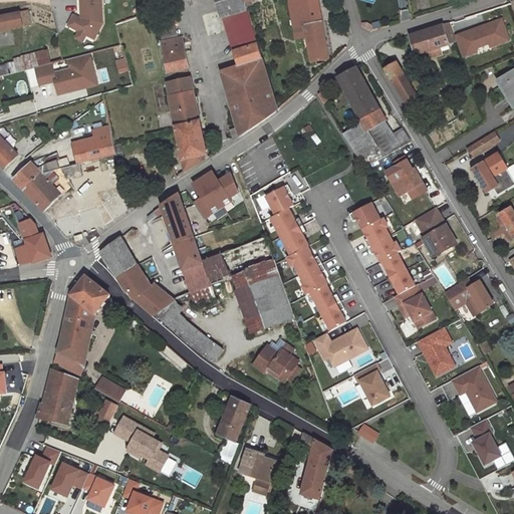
[(80,0),(81,19),(74,16),(68,25),(79,31),(86,34),(94,38),(102,23),(100,0),(80,0)]
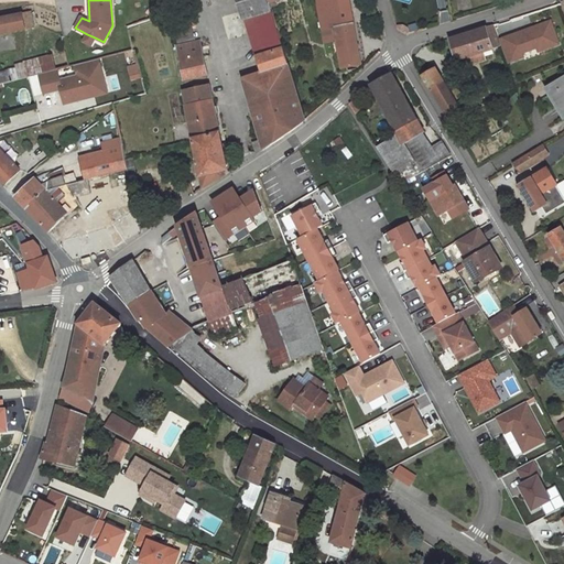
[(237,0),(243,20),(246,20),(272,12),(269,2),(268,0),(237,0)]
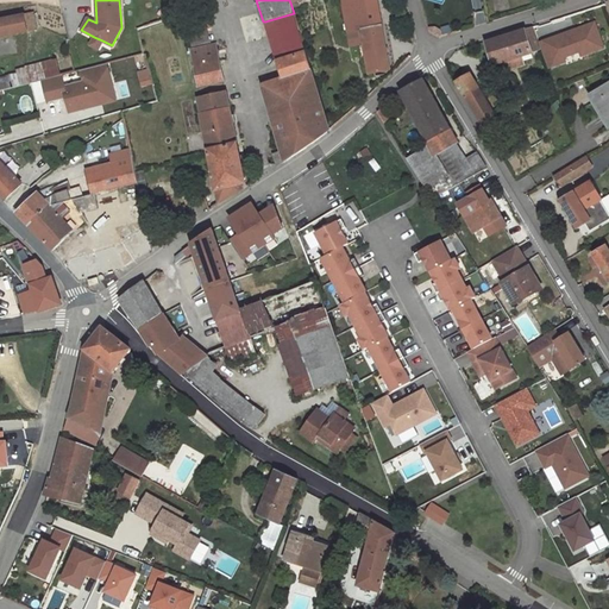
[(377,0),(343,0),(352,46),(364,44),(370,74),(390,69),(377,0)]
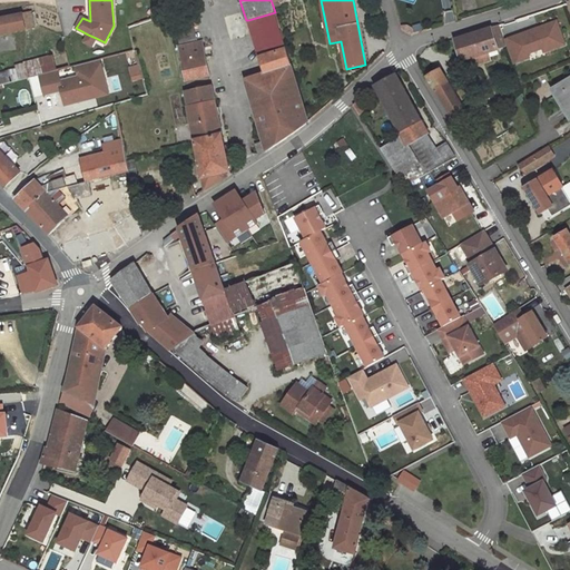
[(31,12),(0,18),(0,33),(33,27),(31,12)]
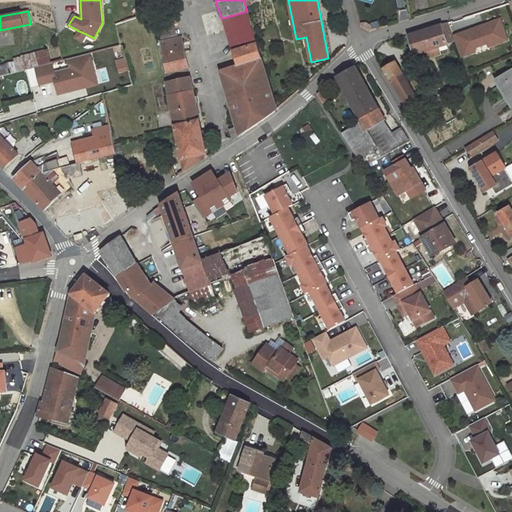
[(172,11),(162,14),(166,38),(178,36),(172,11)]
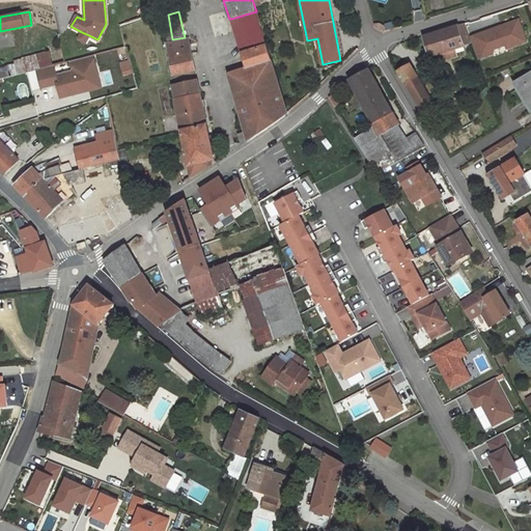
[(256,11),(231,19),(242,54),(267,46),(256,11)]
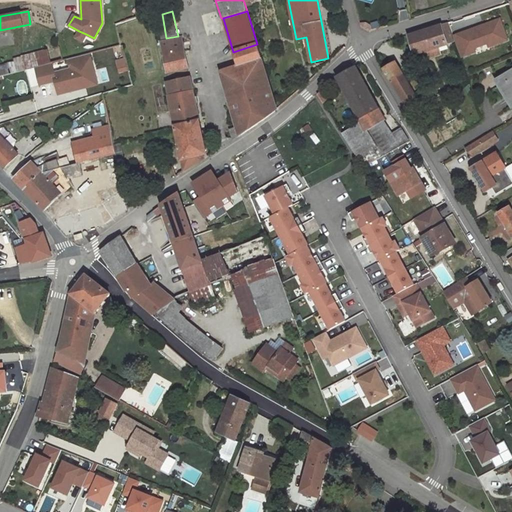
[(166,38),(162,14),(156,15),(162,39),(166,38)]
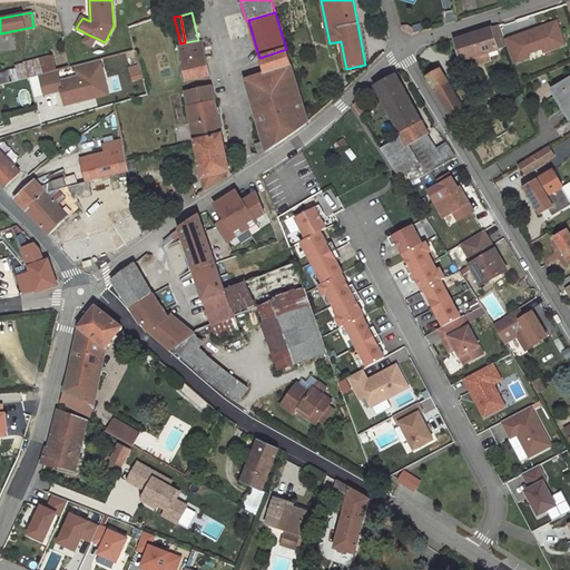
[(557,21),(504,40),(513,64),(529,58),(528,53),(543,48),(544,52),(564,45),(557,21)]
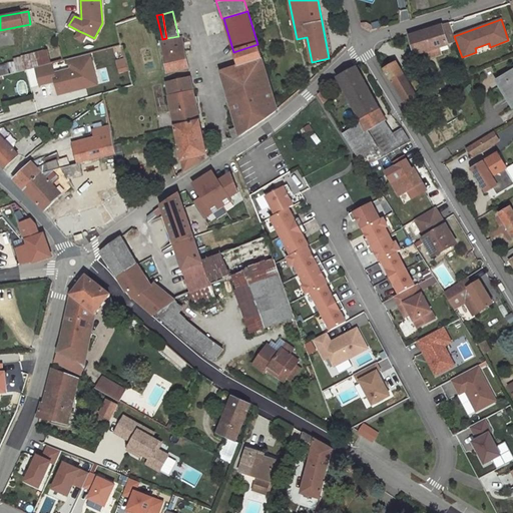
[(449,23),(409,35),(415,55),(426,52),(428,59),(442,54),(440,48),(448,45),(448,44),(455,42),(449,23)]
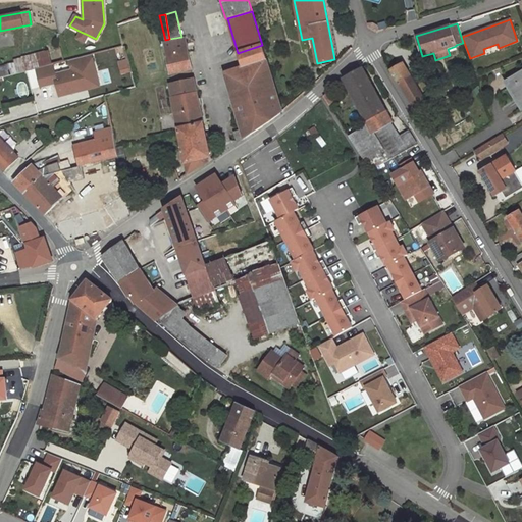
[(88,35),(81,32),(77,39),(85,42),(88,35)]
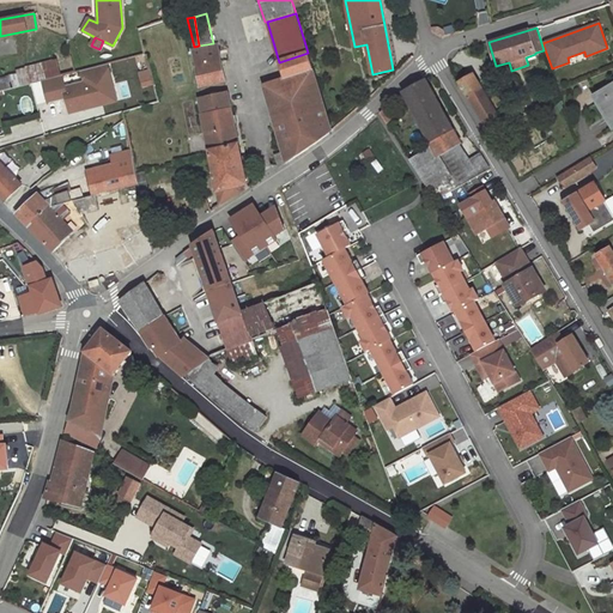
[(217,46),(200,49),(202,67),(196,68),(200,87),(225,82),(217,46)]
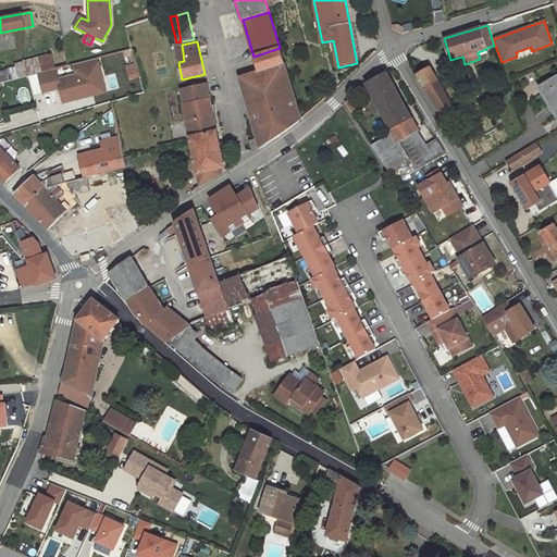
[(184,61),(182,45),(175,46),(178,62),(184,61)]
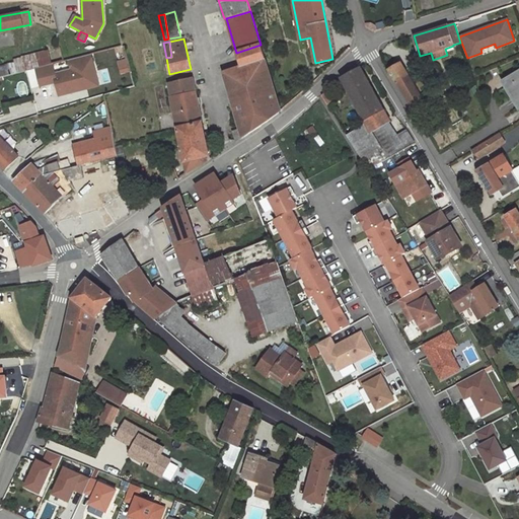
[(266,60),(261,45),(236,53),(241,68),(266,60)]
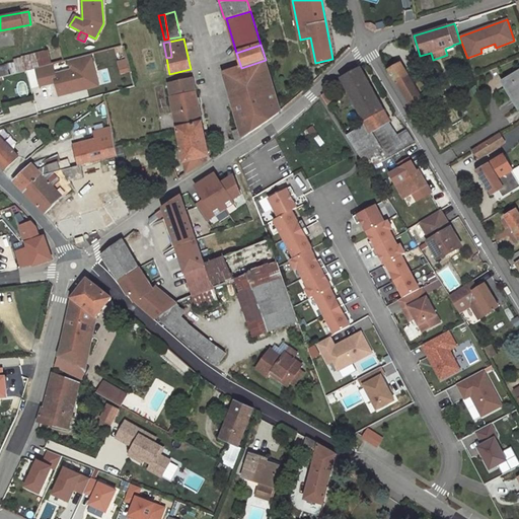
[(48,52),(35,55),(40,68),(52,65),(48,52)]
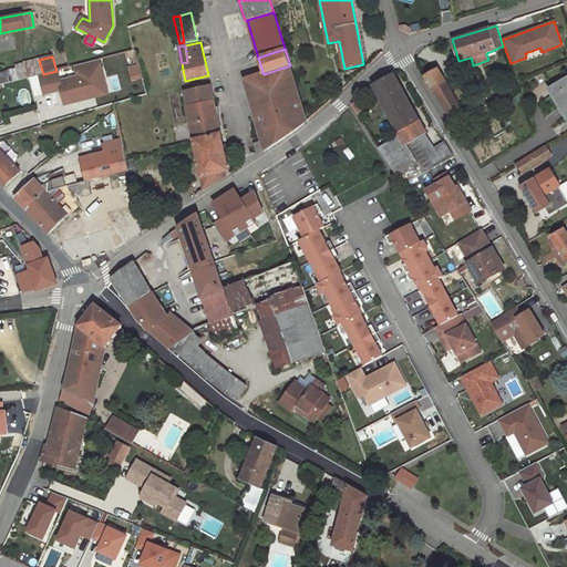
[(39,60),(16,66),(16,70),(19,80),(40,74),(43,74),(39,60)]
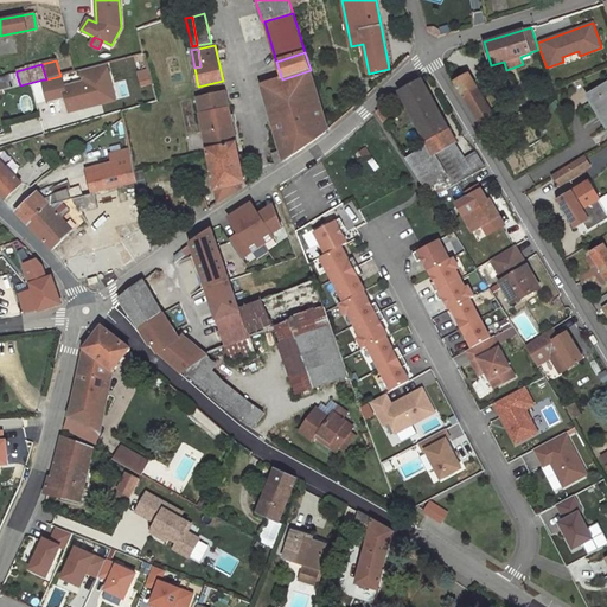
[(113,90),(106,64),(61,76),(46,80),(43,80),(48,101),(65,96),(70,112),(96,104),(94,95),(113,90)]
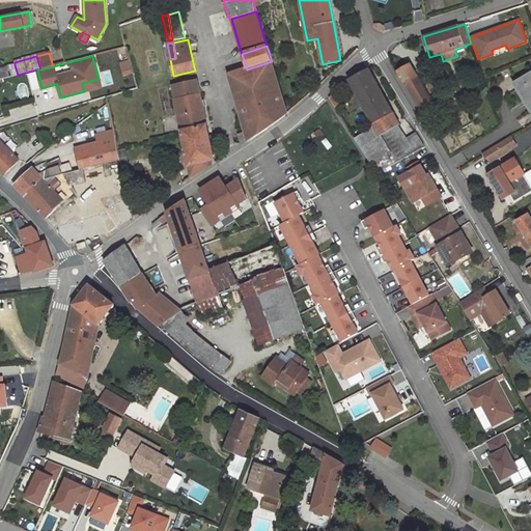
[(247,70),(229,76),(234,95),(278,82),(272,61),(247,70)]
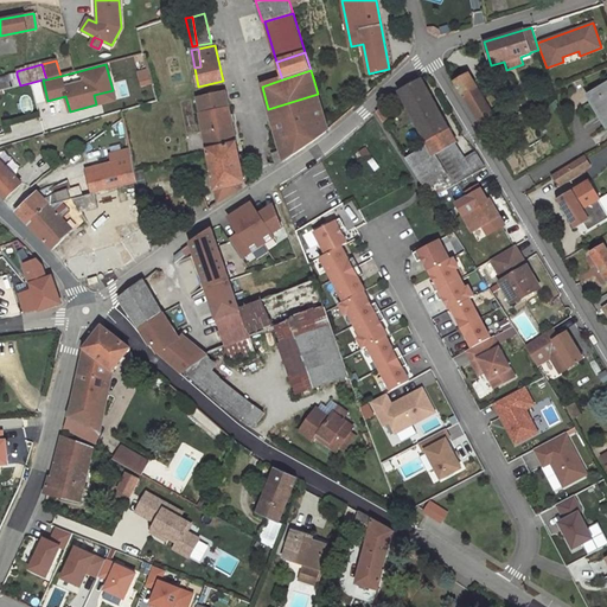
[(499,125),(468,74),(455,82),(485,134),(499,125)]
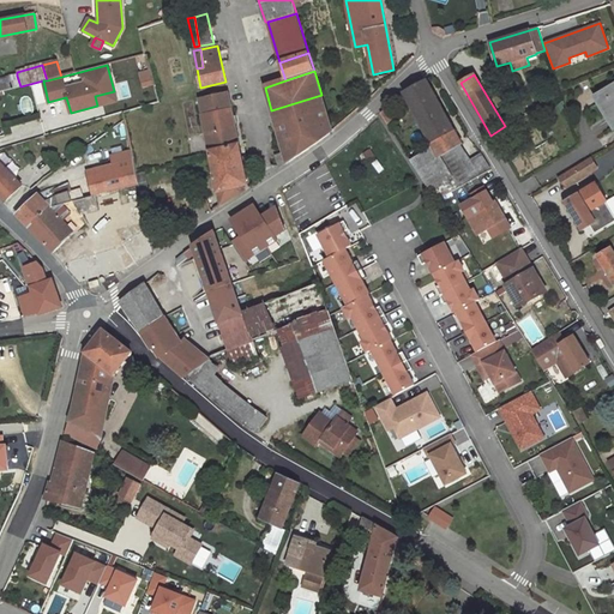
[(17,76),(0,79),(0,91),(20,86),(17,76)]
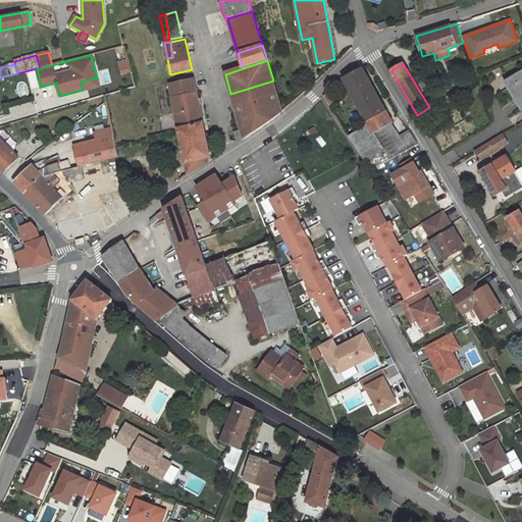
[(363,68),(344,79),(369,124),(373,134),(388,125),(393,123),(363,68)]
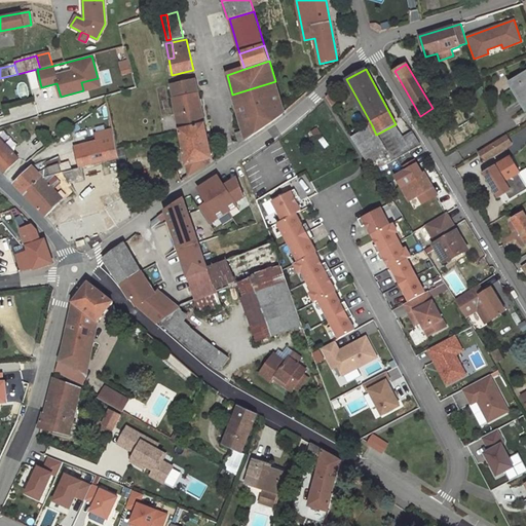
[(525,72),(510,82),(515,90),(516,89),(525,105),(525,72)]
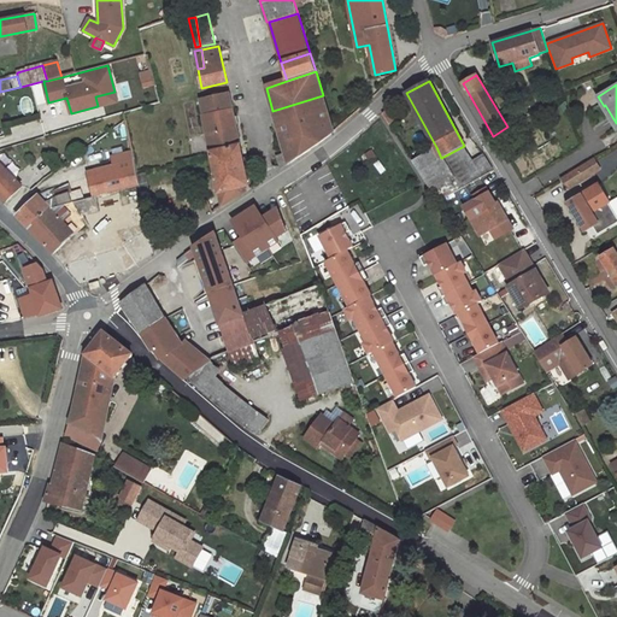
[(115,92),(95,97),(98,106),(117,101),(115,92)]
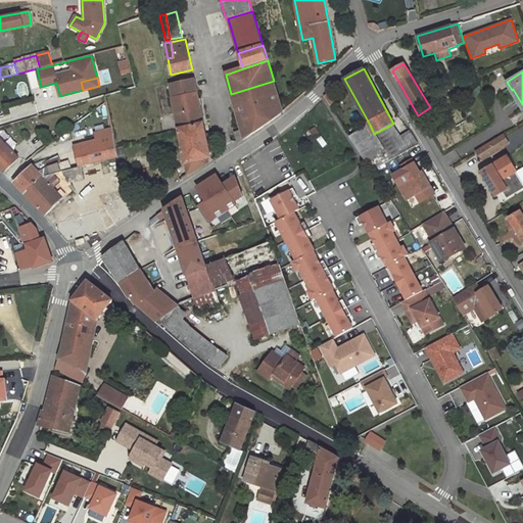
[(194,80),(171,85),(174,99),(197,94),(194,80)]
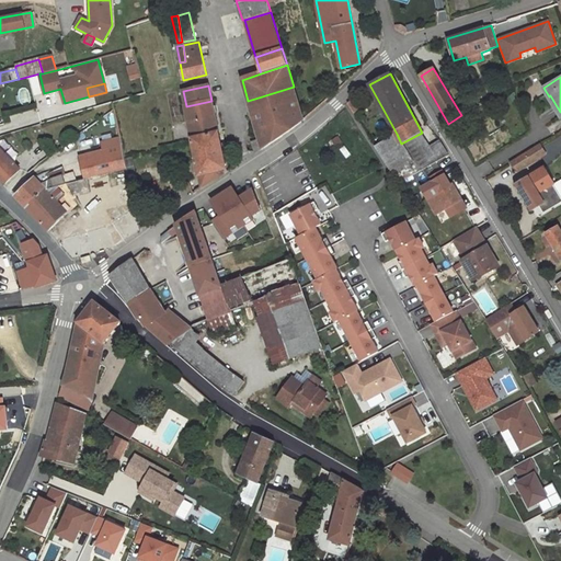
[(294,87),(248,101),(252,115),(297,99),(294,87)]
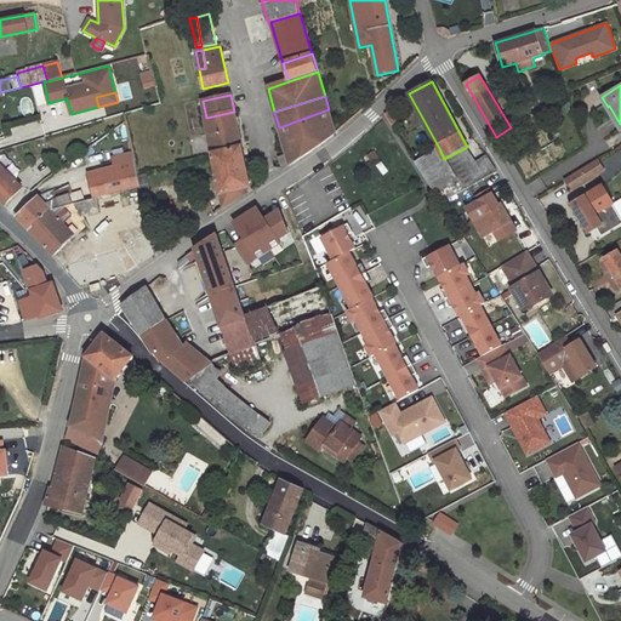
[(531,98),(523,103),(527,109),(534,104),(531,98)]
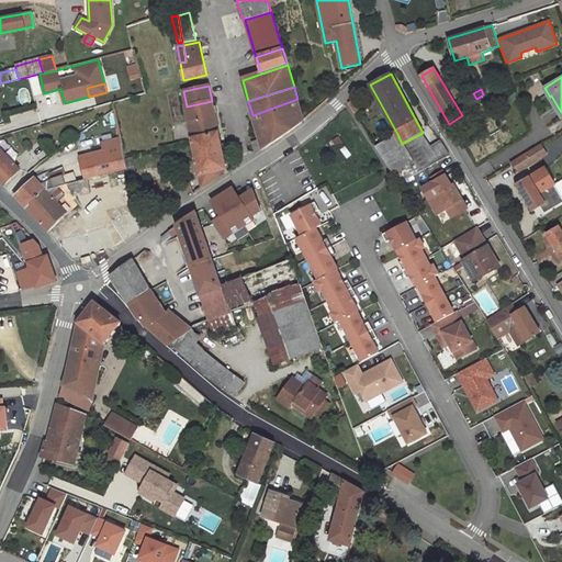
[(298,99),(253,115),(260,139),(251,143),(256,153),(257,153),(283,136),(304,120),(298,99)]
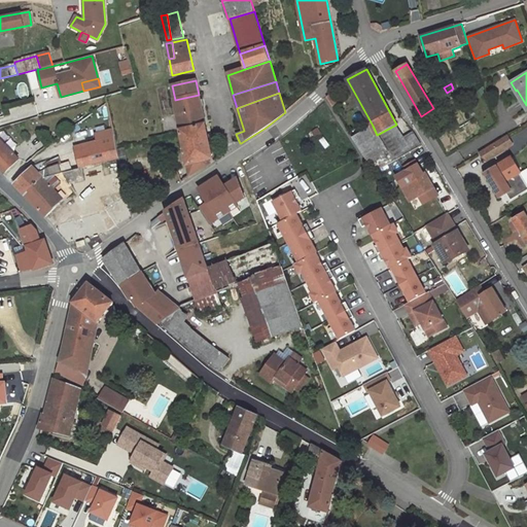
[(330,94),(326,98),(332,107),(337,104),(330,94)]
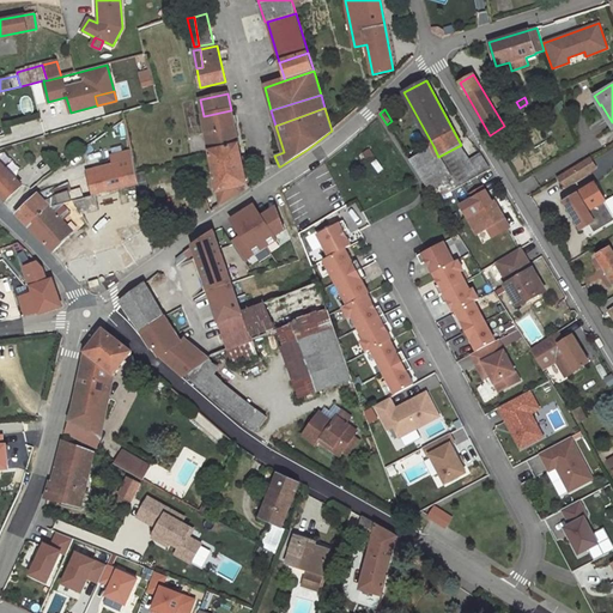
[(231,110),(204,116),(214,171),(225,169),(243,164),(231,110)]
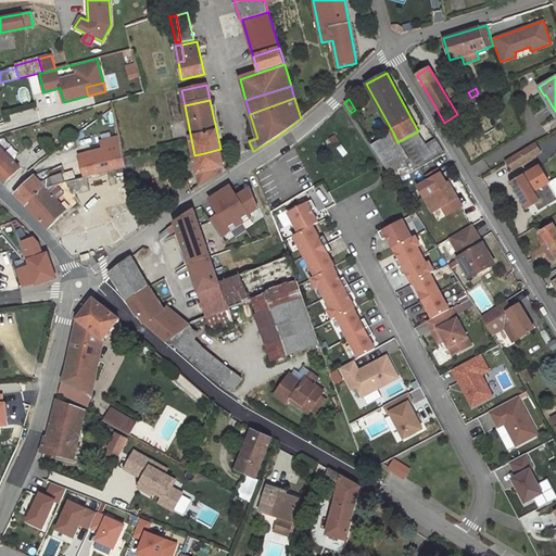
[(393,133),(371,146),(395,182),(431,162),(422,147),(414,134),(397,142),(393,133)]
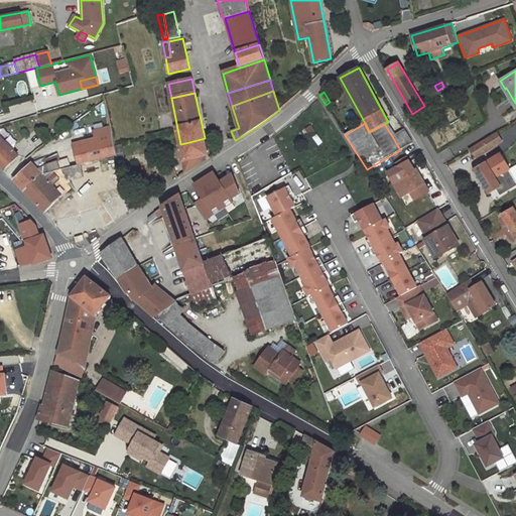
[(115,146),(111,126),(93,131),(95,137),(73,143),(78,164),(81,164),(92,161),(117,154),(115,146)]
